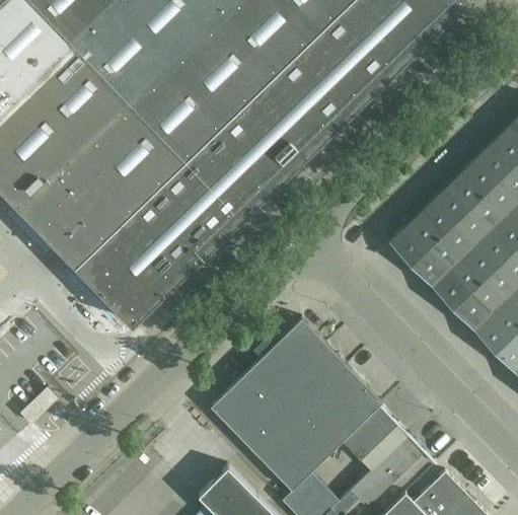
[(466,0),(0,0),(0,190),(91,285),(109,303),(131,324),(466,0)]
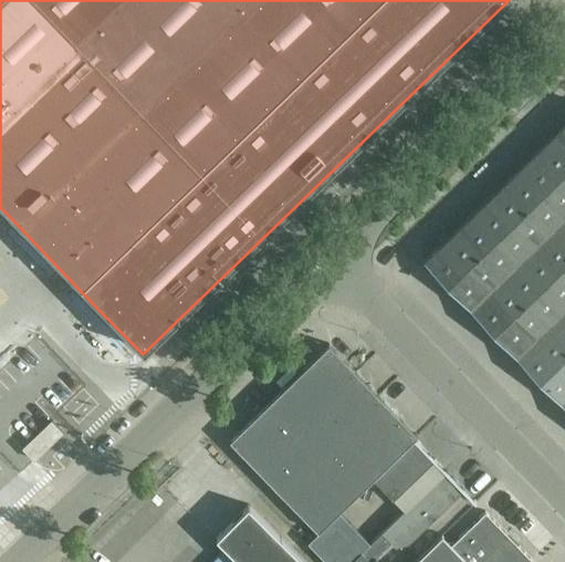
[(509,180),(502,188),(501,188),(487,203),(471,218),(424,263),(436,276),(515,358),(564,310),(564,126),(514,176),(509,180)]
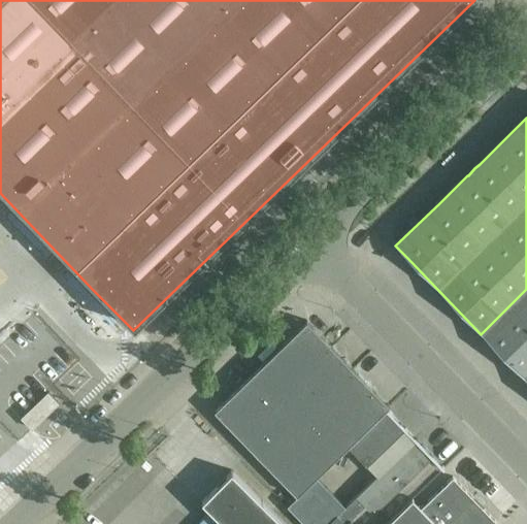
[(526,289),(481,334),(526,382),(526,289)]
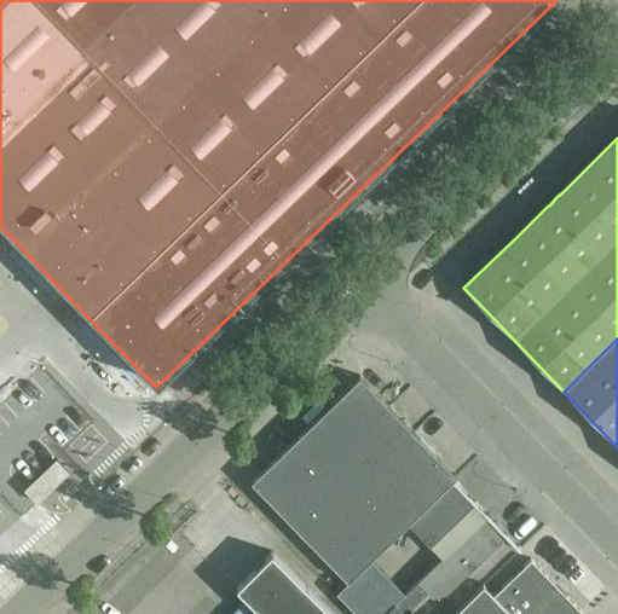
[(305,434),(400,533),(455,481),(358,381),(305,434)]
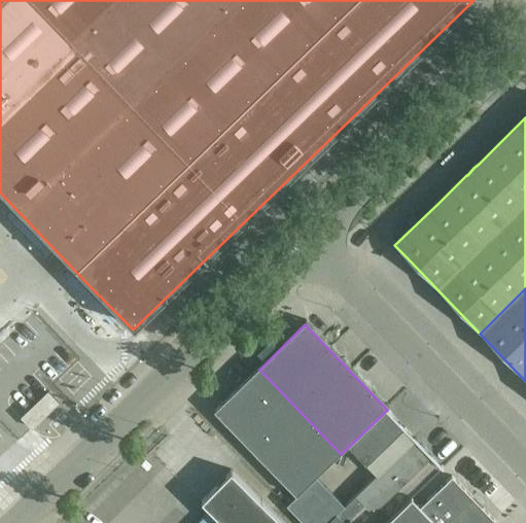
[(341,454),(259,370),(213,414),(295,498),(314,480),(341,454)]
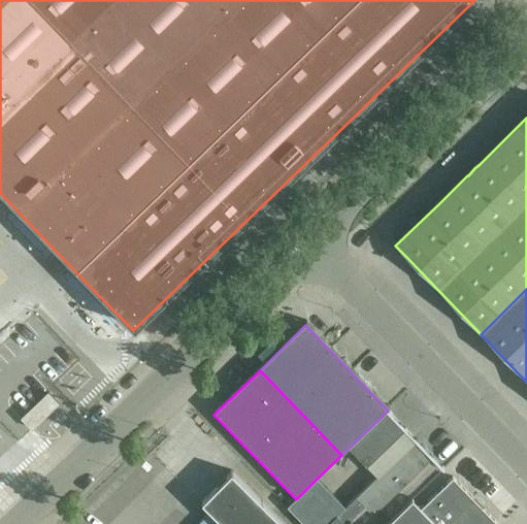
[(20,421),(29,431),(31,432),(58,407),(56,405),(46,396),(20,421)]
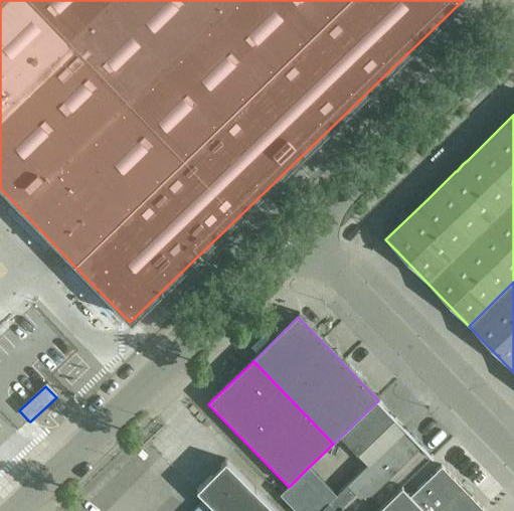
[(394,422),(376,403),(341,437),(359,456),(394,422)]
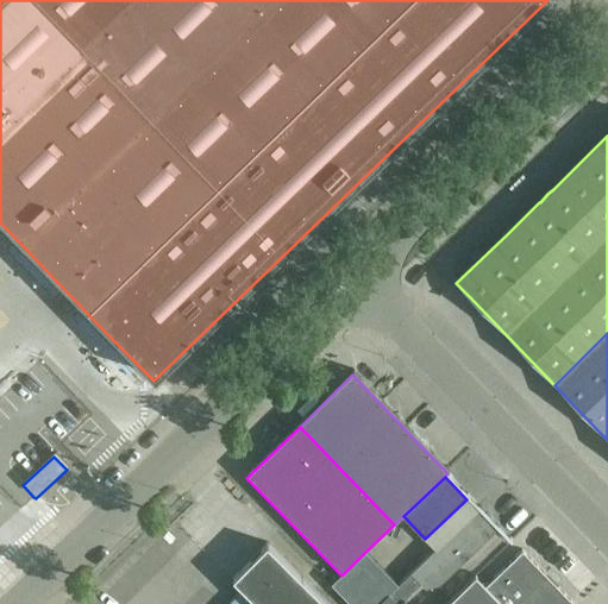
[(405,603),(403,602),(419,587),(424,592),(439,589),(497,532),(477,511),(396,590),(382,603),(405,603)]
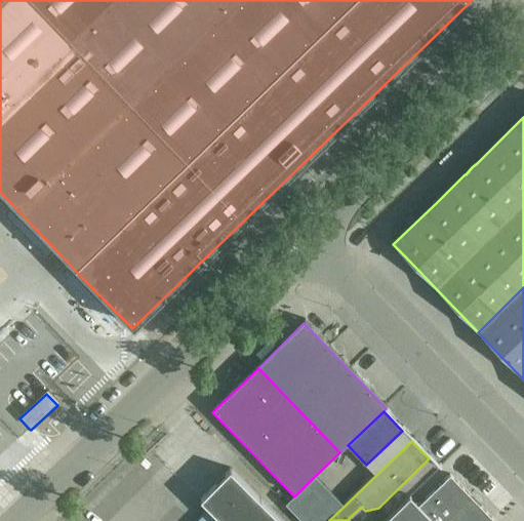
[(278,520),(227,470),(199,497),(222,520),(278,520)]
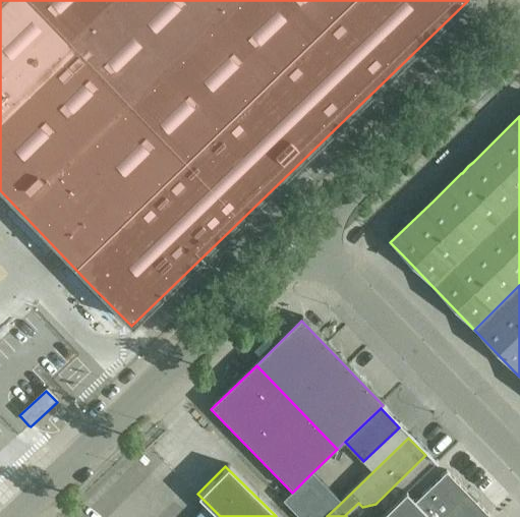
[(292,493),(282,502),(295,516),(327,516),(339,505),(310,474),(292,493)]
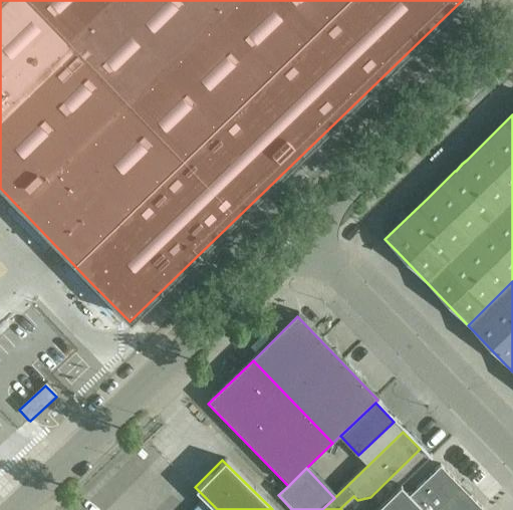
[(479,509),(440,469),(409,498),(401,490),(379,509),(479,509)]
